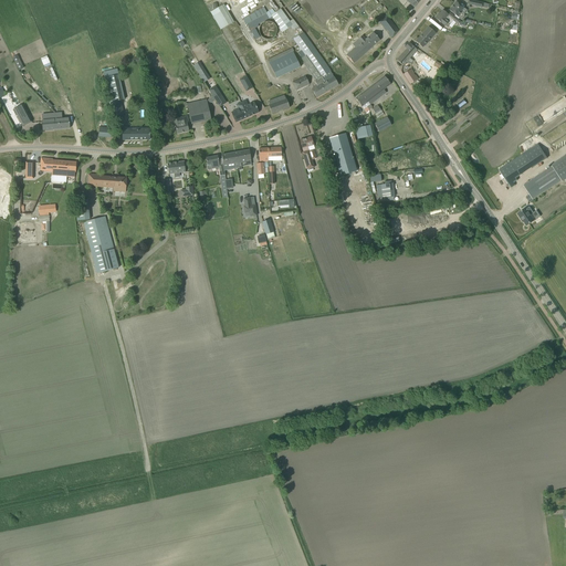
[(376,0),(366,0),(367,0),(362,6),(368,13),(379,4),(376,0)]
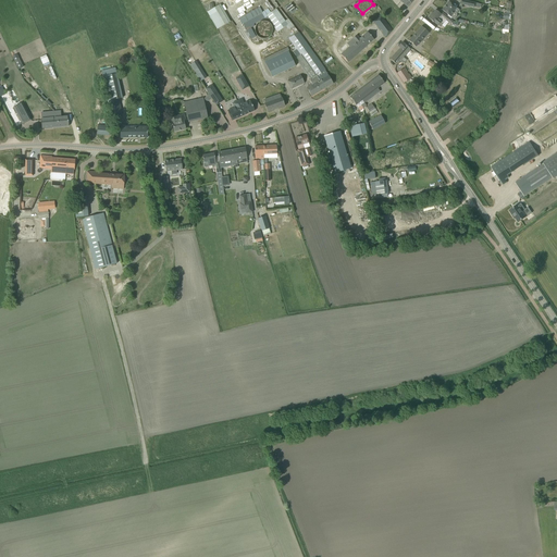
[(442,10),(446,13),(455,20),(457,16),(457,14),(459,10),(448,1),(442,10)]
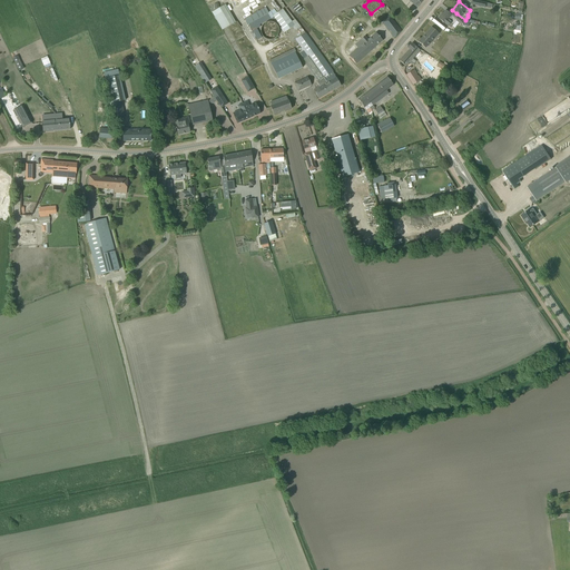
[(295,20),(292,22),(283,9),(273,16),(285,32),(294,26),(296,29),(301,27),(295,20)]
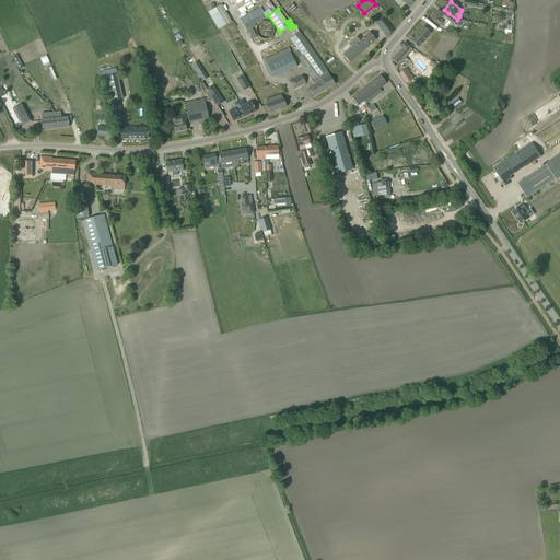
[(430,18),(434,21),(443,27),(447,21),(453,24),(455,21),(445,12),(443,15),(438,10),(435,13),(434,13),(430,18)]
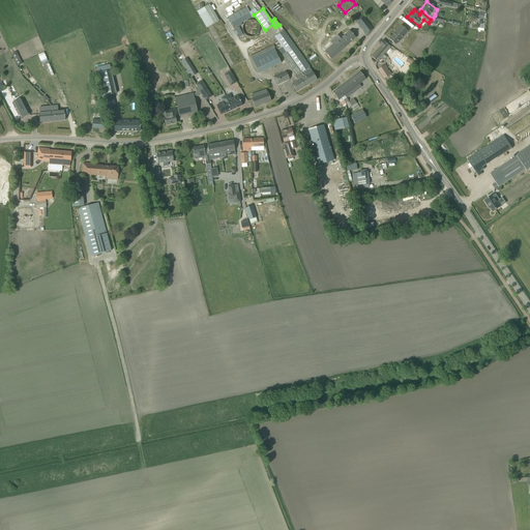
[(363,31),(366,35),(374,29),(362,15),(355,21),(361,29),(362,28),(364,31),(363,31)]
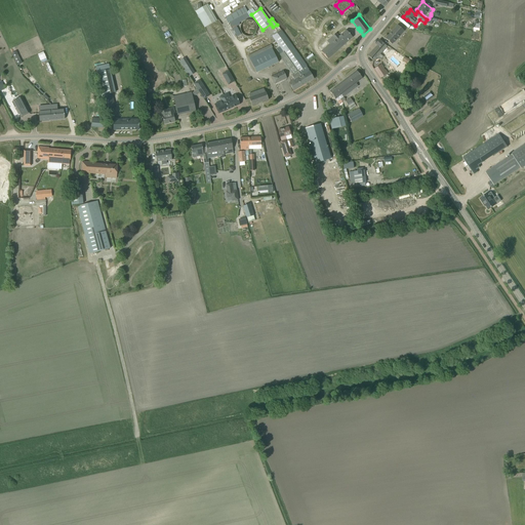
[(243,34),(243,35),(244,35),(245,36),(246,36),(247,36),(248,36),(249,36),(250,36),(251,36),(252,36),(252,35),(253,35),(254,34),(255,33),(255,32),(256,31),(256,30),(256,29),(256,28),(256,27),(256,26),(255,25),(255,24),(254,23),(253,22),(252,22),(252,21),(251,21),(250,21),(249,21),(248,21),(247,21),(246,21),(245,21),(244,22),(243,22),(243,23),(242,23),(242,24),(241,24),(241,25),(241,26),(240,27),(240,28),(240,29),(240,30),(241,31),(241,32),(242,33),(242,34),(243,34)]
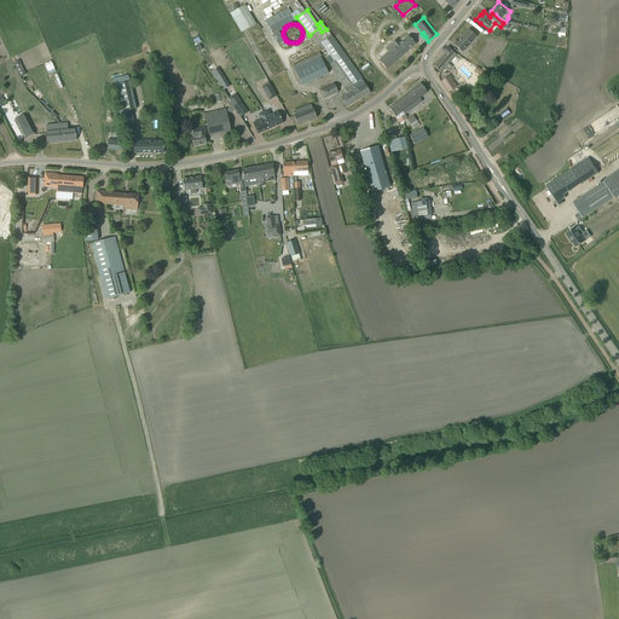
[(455,45),(458,50),(463,53),(476,36),(469,29),(455,45)]
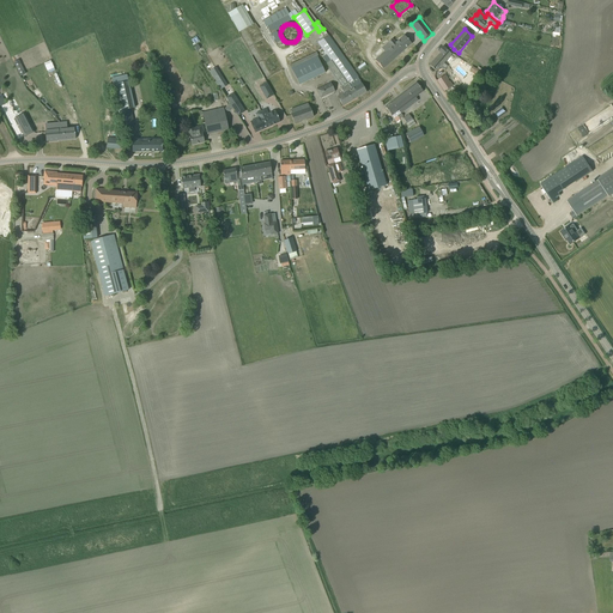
[(344,93),(338,97),(343,105),(366,92),(358,78),(358,77),(328,35),(319,43),(335,66),(333,68),(337,73),(333,74),(343,87),(341,89),(344,93)]
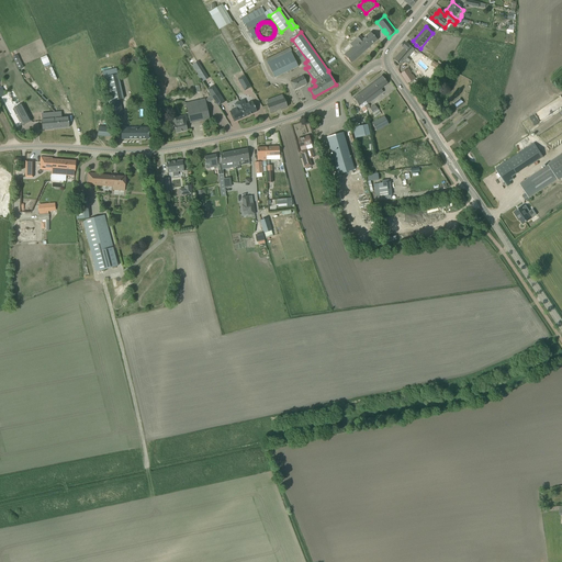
[(359,42),(344,55),(351,63),(378,40),(373,35),(370,32),(363,38),(360,34),(356,38),(359,42)]
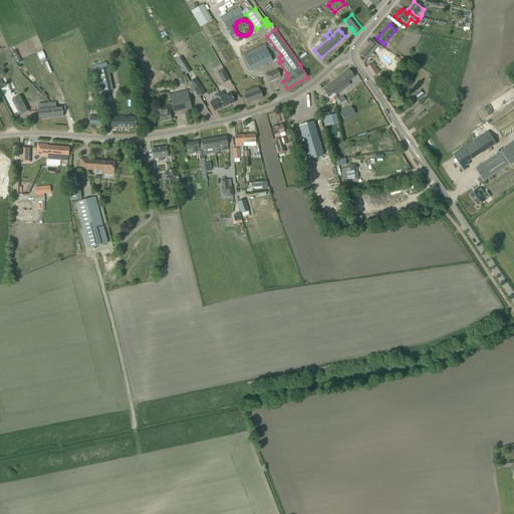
[(360,54),(365,59),(369,56),(372,58),(374,55),(372,53),(378,45),(371,39),(367,43),(369,44),(360,54)]
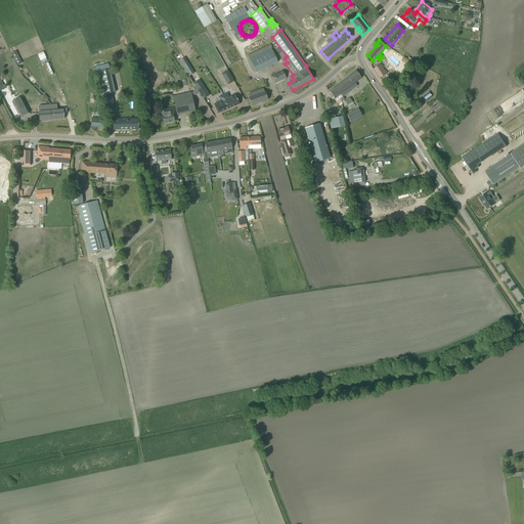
[(249,57),(256,73),(278,62),(270,46),(249,57)]
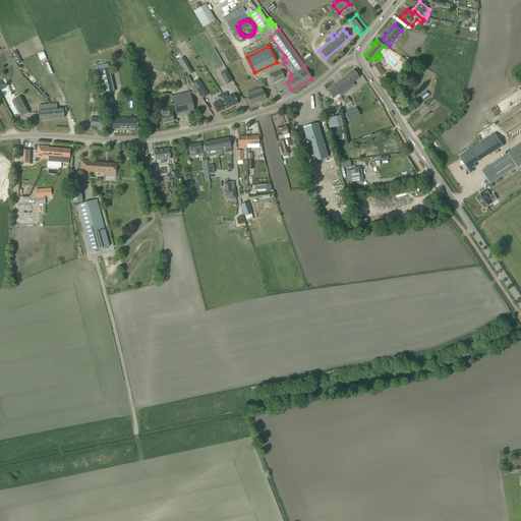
[(40,65),(45,76),(52,73),(47,61),(40,65)]
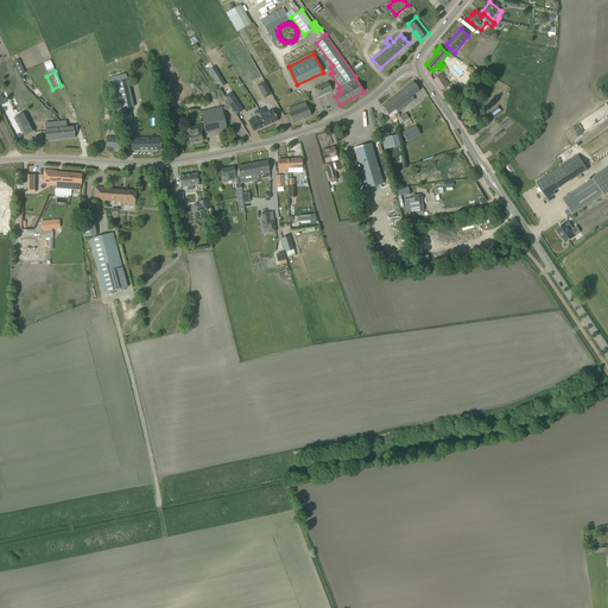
[(112,84),(111,84),(121,128),(133,126),(130,108),(134,107),(126,74),(111,77),(112,84)]
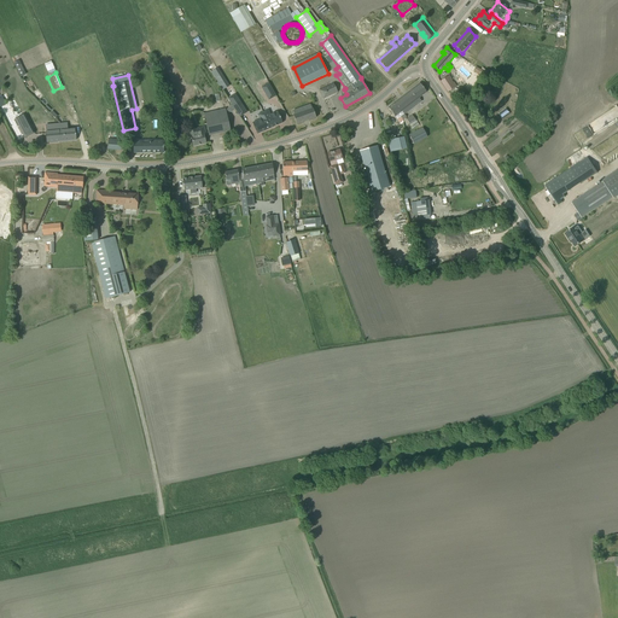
[(441,81),(448,92),(456,86),(449,76),(441,81)]
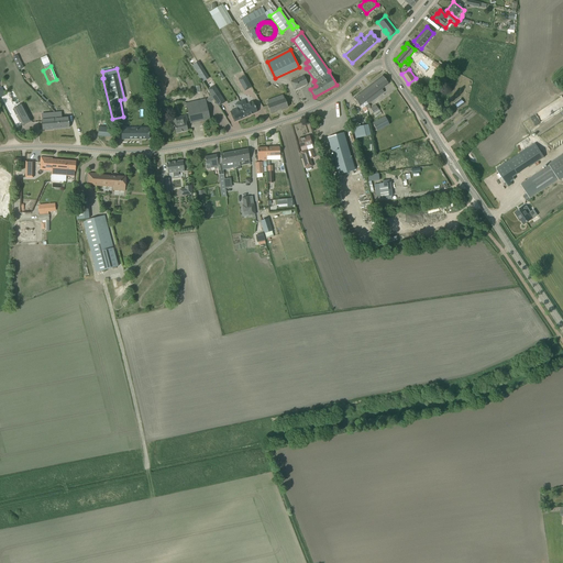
[(251,87),(244,76),(239,79),(244,91),(251,87)]
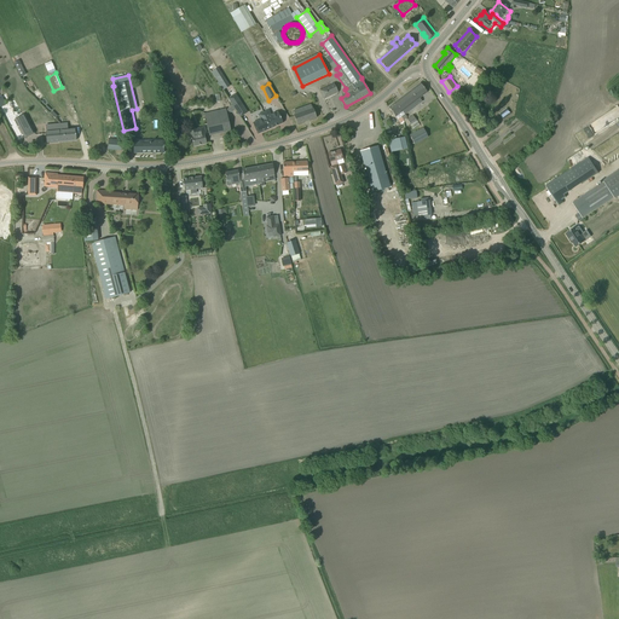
[(319,91),(324,99),(339,93),(334,84),(319,91)]
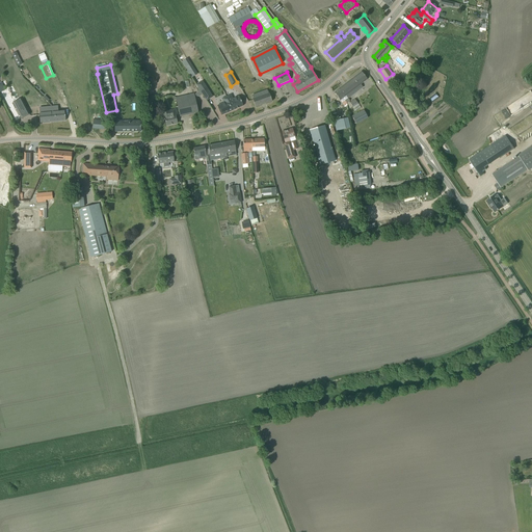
[(345,101),(347,103),(350,101),(348,99),(363,87),(361,84),(367,79),(362,72),(334,92),(340,101),(346,97),(347,99),(345,101)]
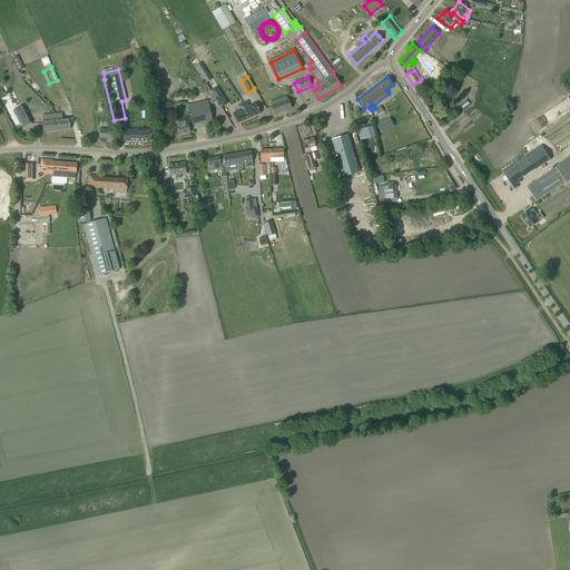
[(64,95),(59,86),(51,89),(57,98),(64,95)]
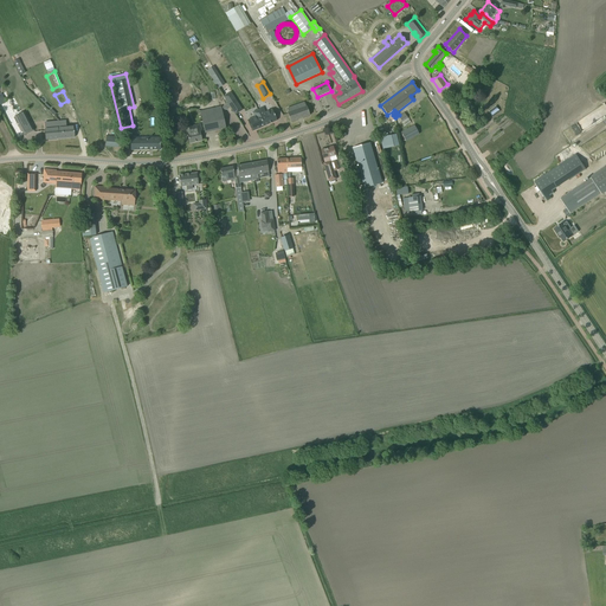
[(231,92),(224,97),(236,115),(242,110),(231,92)]
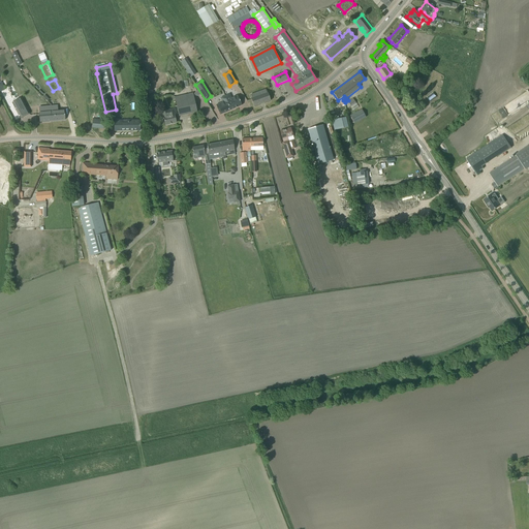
[(143,85),(144,94),(153,93),(151,84),(143,85)]
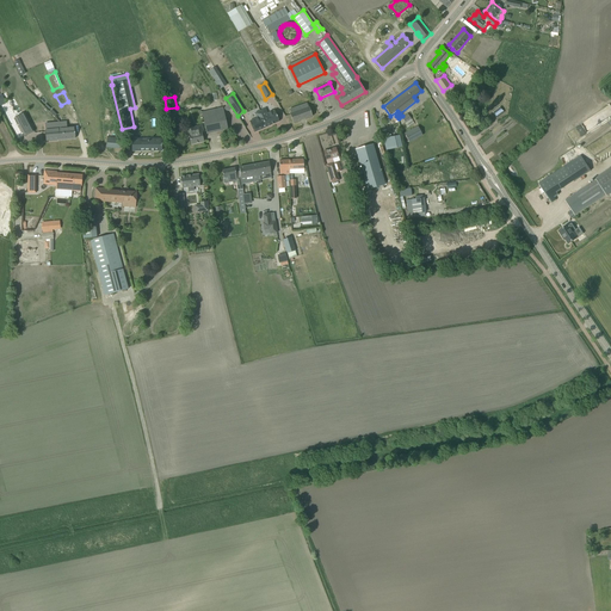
[(290,113),(294,123),(313,116),(309,106),(308,107),(307,103),(289,109),(291,113),(290,113)]
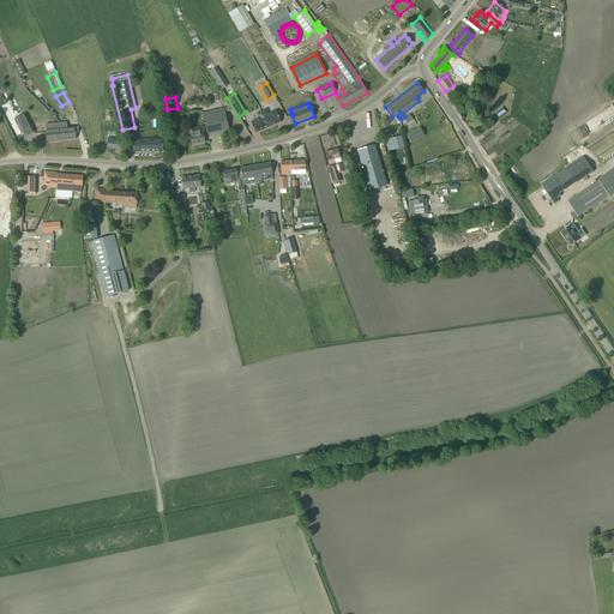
[(203,113),(208,134),(229,130),(223,108),(203,113)]
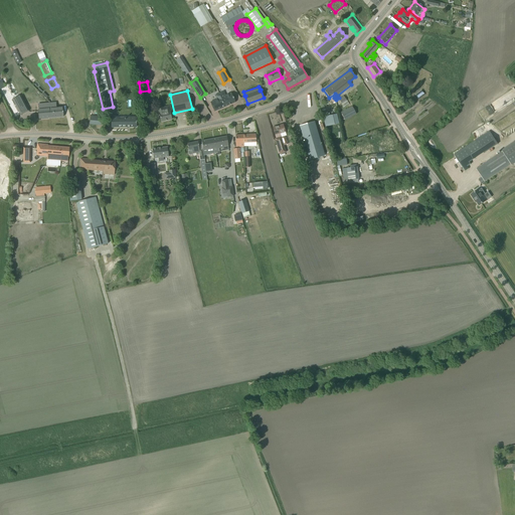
[(223,92),(219,94),(224,107),(235,103),(231,94),(225,96),(223,92)]
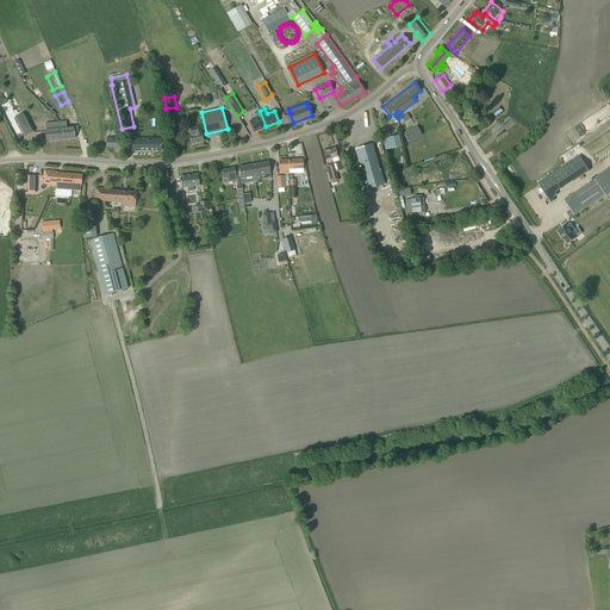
[(266,126),(260,111),(254,113),(256,118),(249,122),(254,132),(266,126)]
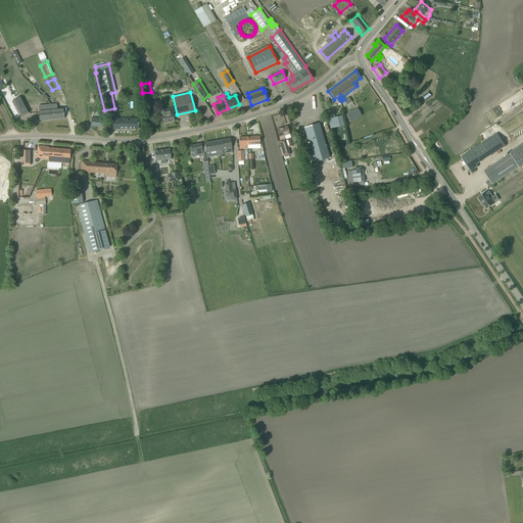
[(21,97),(13,101),(21,117),(30,113),(21,97)]
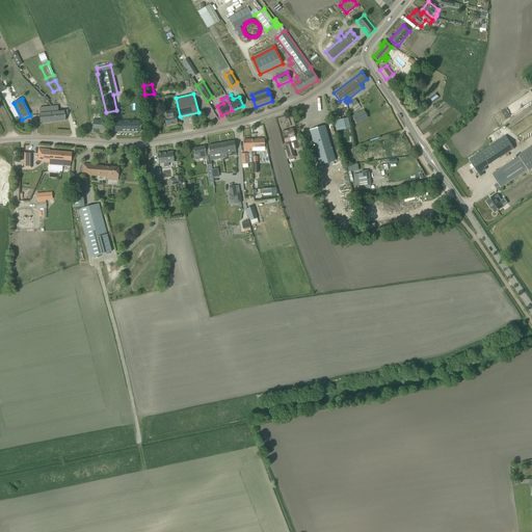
[(178,115),(176,109),(163,112),(164,117),(165,117),(165,121),(164,121),(164,122),(164,123),(164,124),(165,124),(166,124),(166,126),(177,123),(176,115),(178,115)]
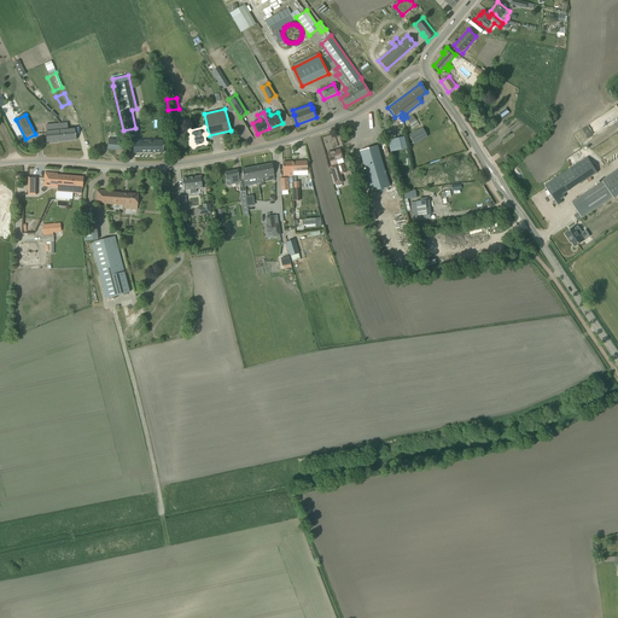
[(64,128),(60,129),(62,141),(76,140),(75,129),(64,130),(64,128)]
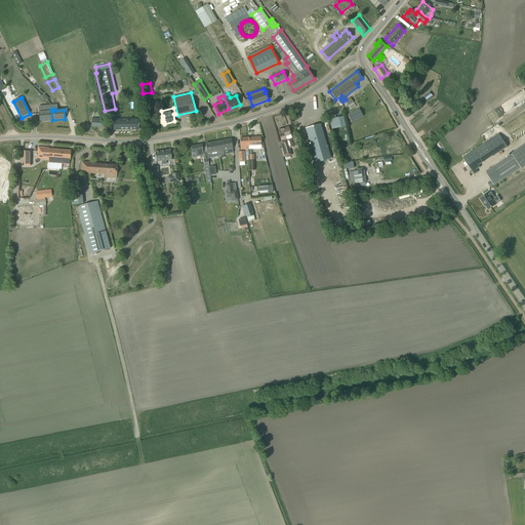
[(348,115),(352,122),(363,117),(359,109),(348,115)]
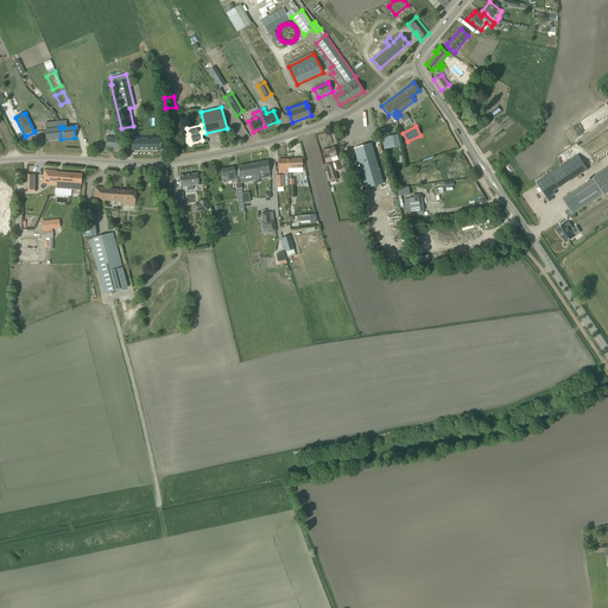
[(45,130),(46,140),(61,139),(59,127),(45,128),(45,130)]
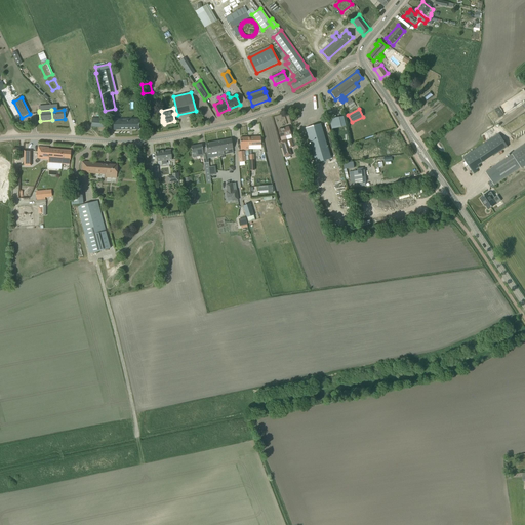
[(120,120),(114,120),(114,130),(129,130),(130,130),(130,129),(131,129),(131,130),(132,130),(138,129),(138,126),(139,126),(139,124),(138,124),(138,121),(134,121),(134,120),(127,120),(127,121),(127,122),(127,123),(120,123),(120,120)]
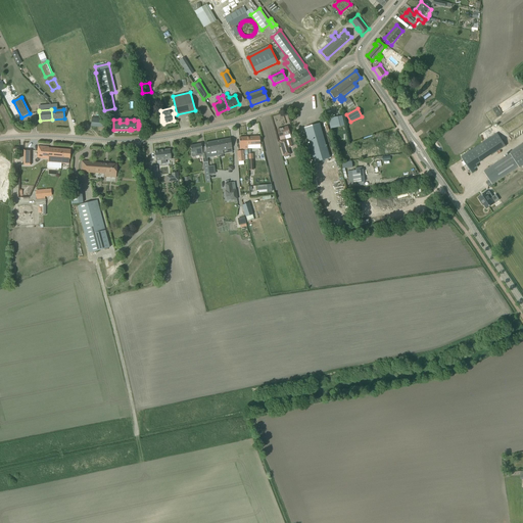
[(319,124),(304,128),(315,162),(330,158),(319,124)]
